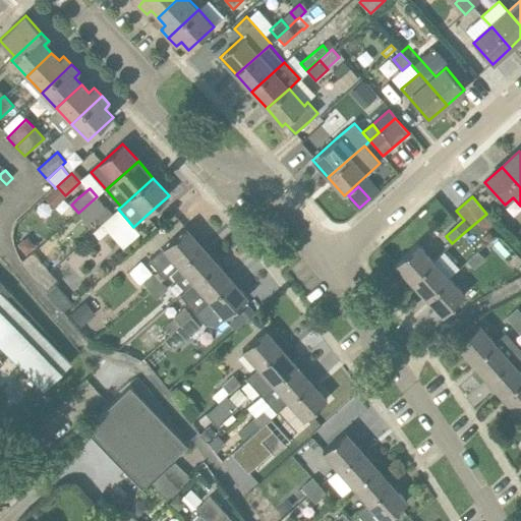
[(105,207),(94,217),(101,224),(112,215),(105,207)]
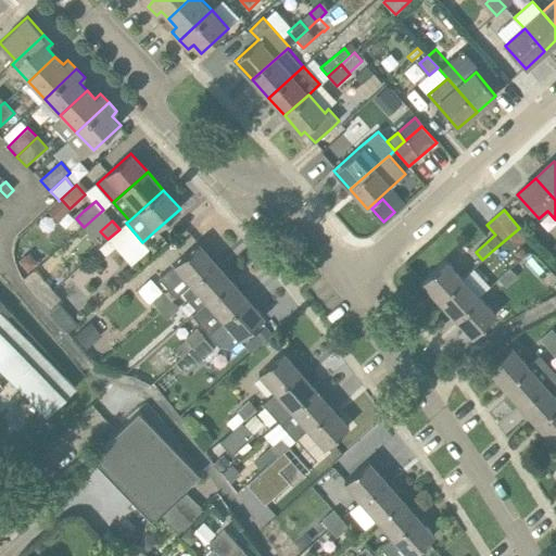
[(528,238),(519,228),(508,237),(517,247),(528,238)]
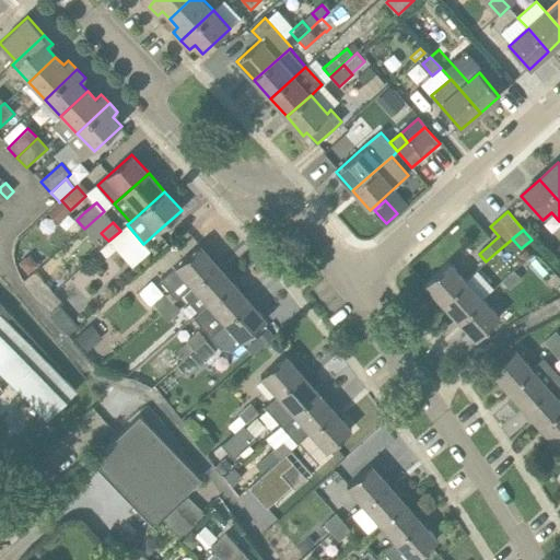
[(176,298),(182,293),(217,263),(201,245),(161,280),(176,298)]
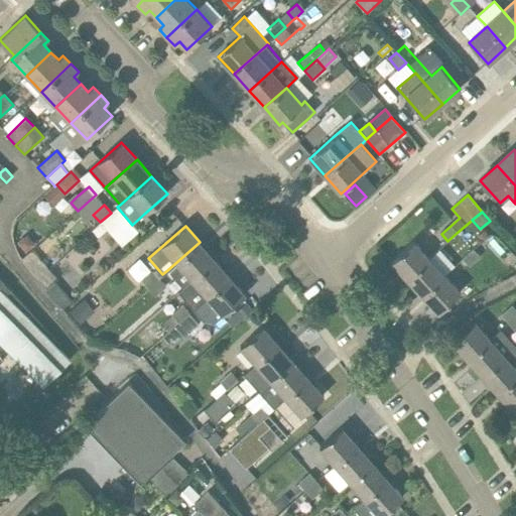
[(16,242),(25,252),(35,244),(26,234),(16,242)]
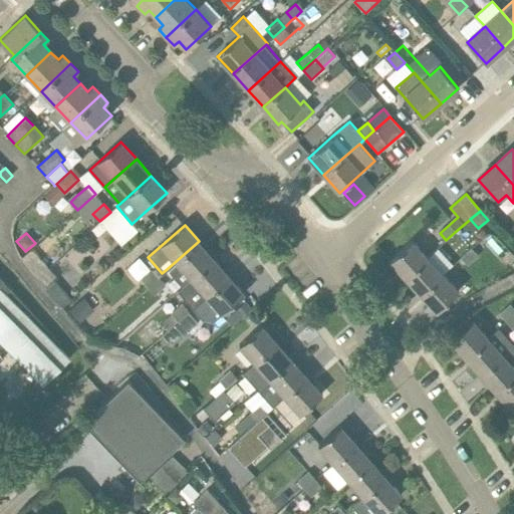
[(199,241),(167,269),(183,287),(191,279),(215,259),(199,241)]
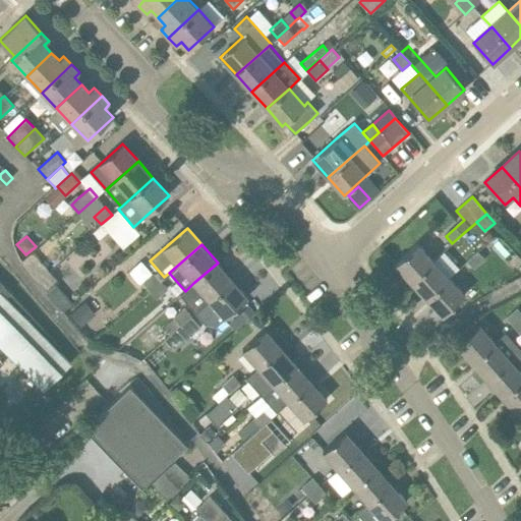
[(395,264),(411,282),(433,262),(417,244),(395,264)]
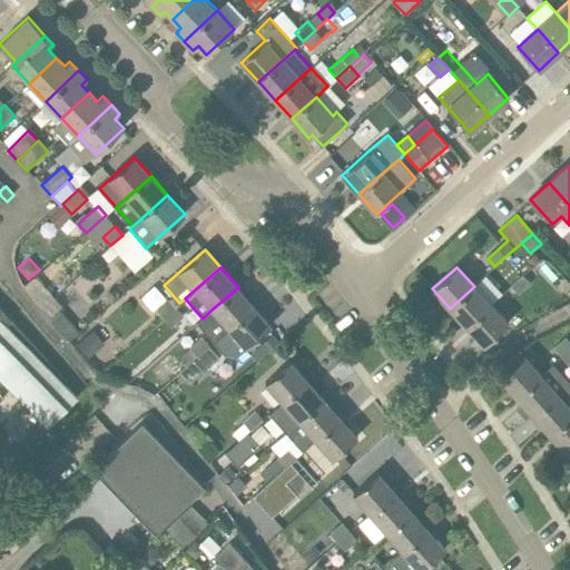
[(519,294),(530,283),(522,274),(510,285),(519,294)]
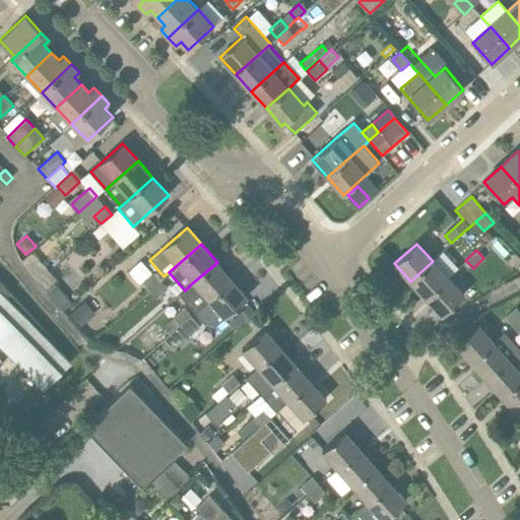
[(433,261),(410,281),(426,298),(448,277),(433,261)]
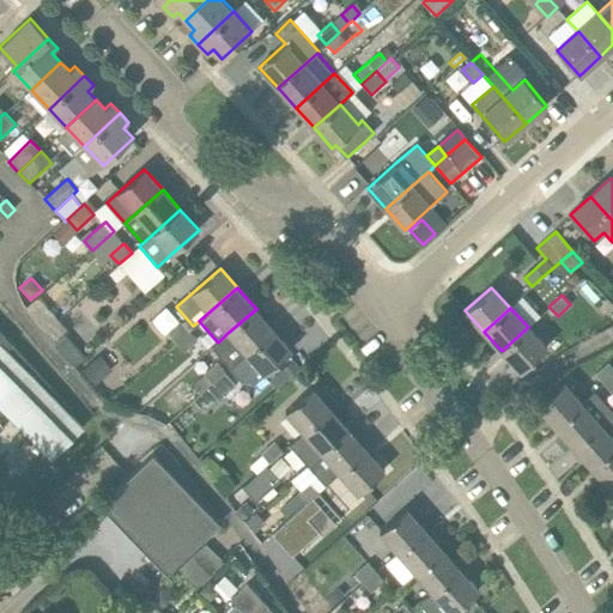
[(256,309),(228,333),(246,354),(274,329),(256,309)]
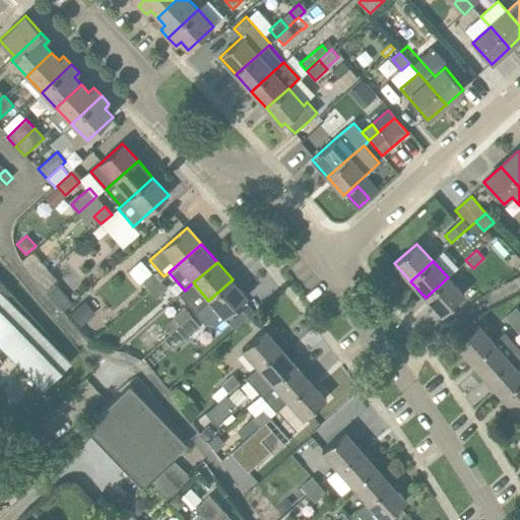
[(141,282),(148,289),(159,279),(153,272),(141,282)]
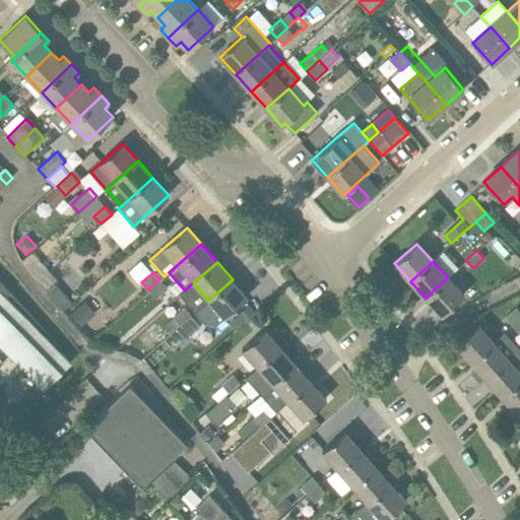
[(448,277),(426,298),(442,315),(464,295),(448,277)]
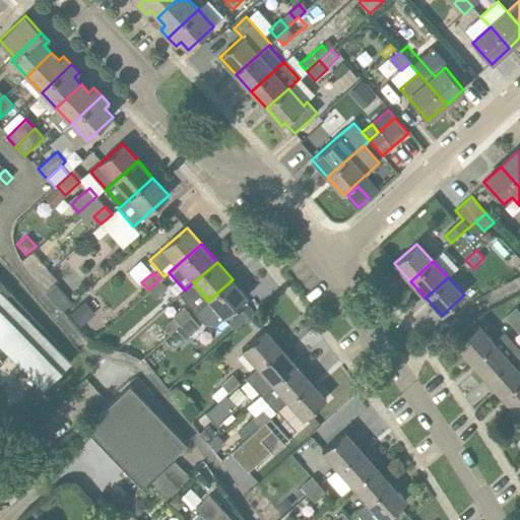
[(61,348),(0,279),(0,344),(44,389),(71,363),(59,350),(61,348)]
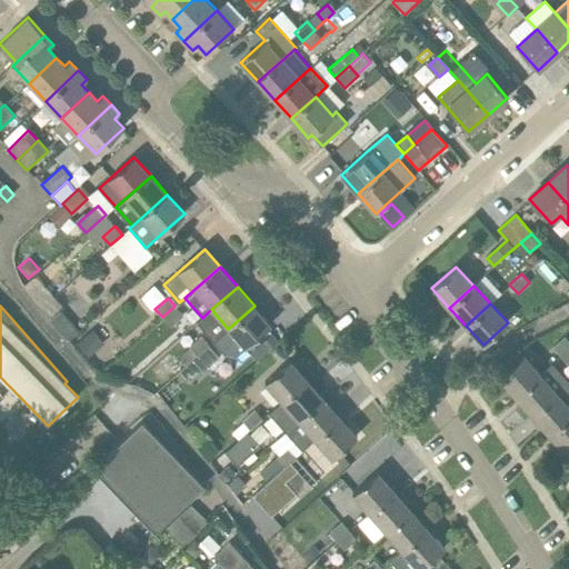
[(175,306),(162,317),(171,327),(183,316),(175,306)]
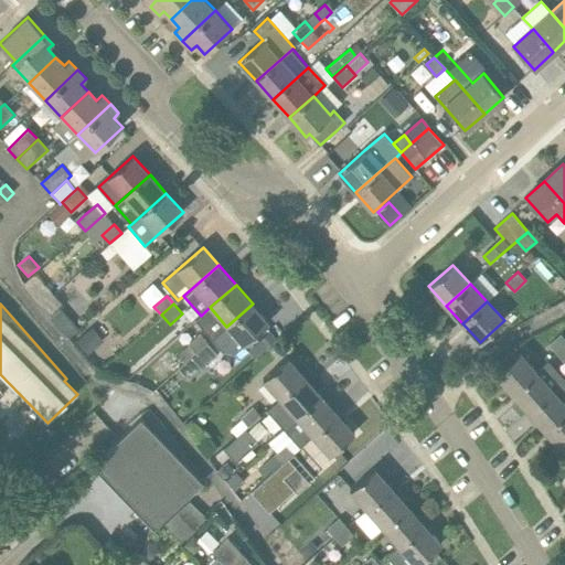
[(269,323),(253,304),(226,327),(212,339),(222,351),(234,353),(244,345),(269,323)]
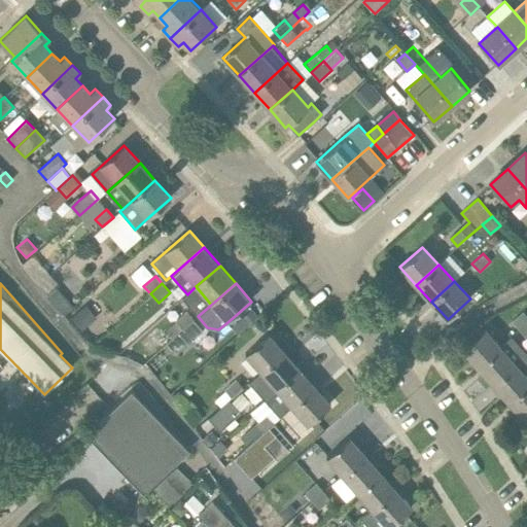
[(63,316),(72,307),(56,288),(45,297),(63,316)]
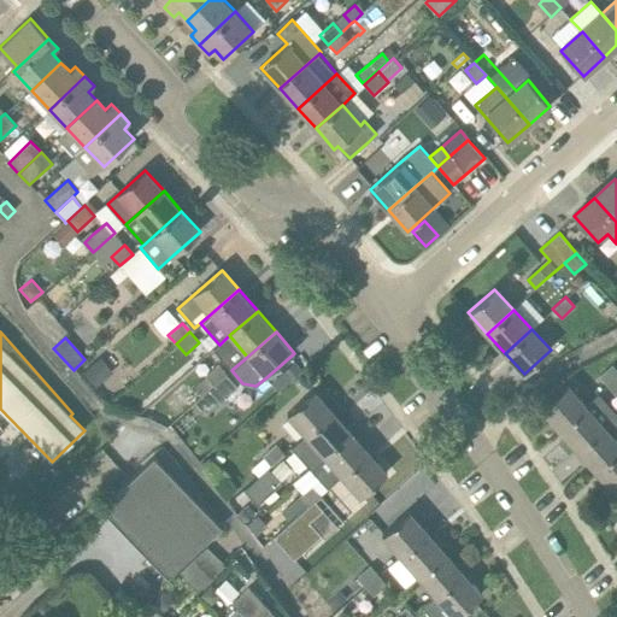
[(83,371),(95,386),(111,372),(99,358),(83,371)]
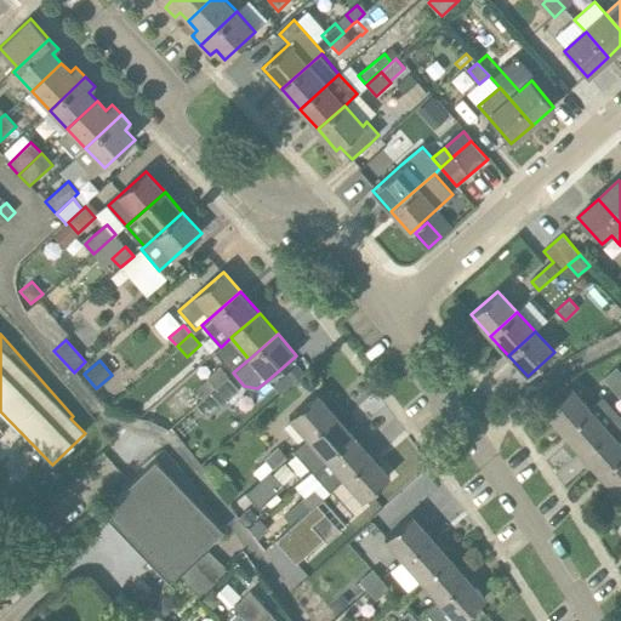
[(160,365),(141,386),(155,399),(175,379),(160,365)]
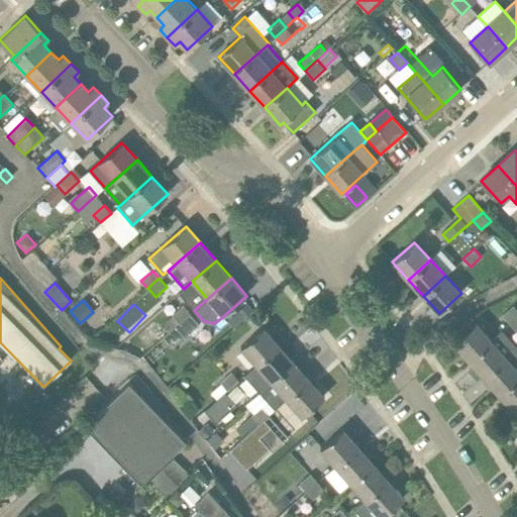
[(190,314),(182,305),(171,315),(178,323),(179,324),(190,314)]
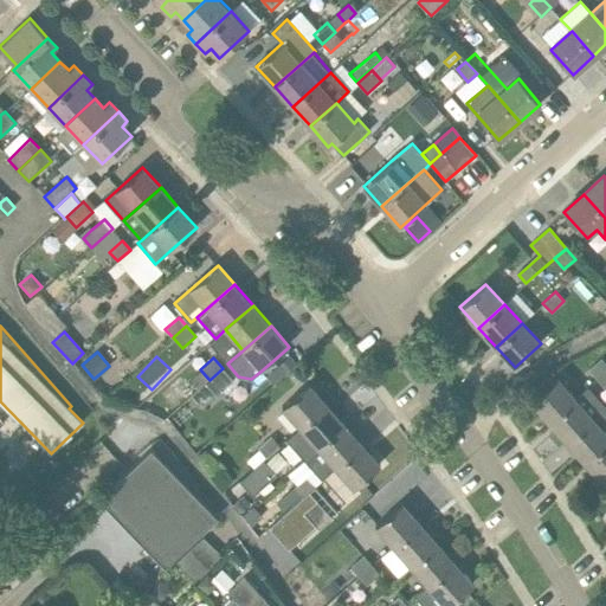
[(279,366),(288,375),(298,366),(290,358),(279,366)]
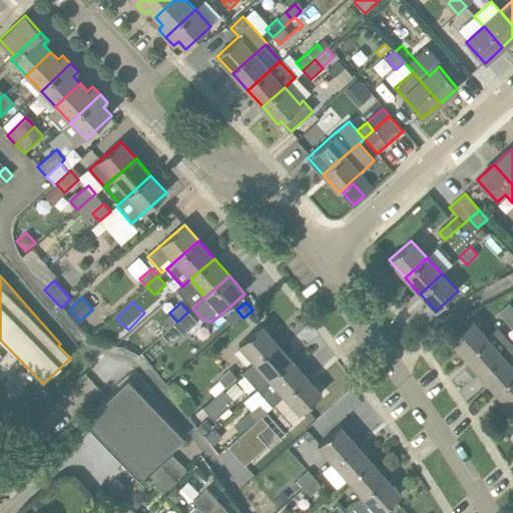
[(505,321),(512,313),(512,309),(509,305),(499,315),(505,321)]
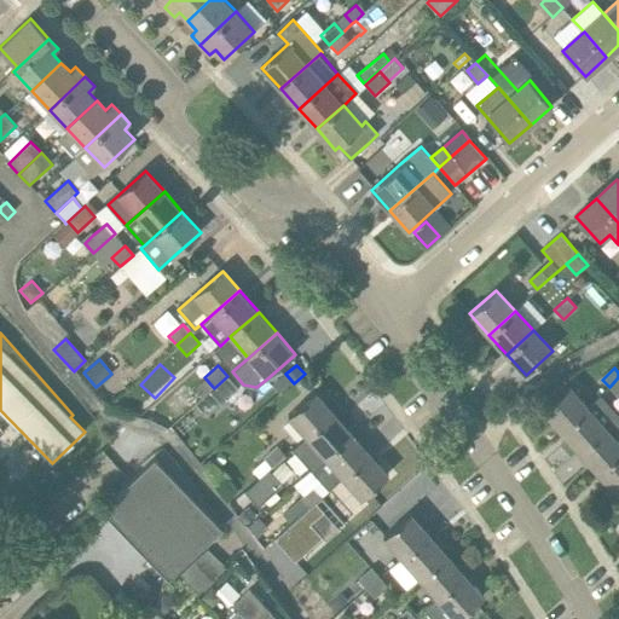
[(561,431),(588,406),(570,387),(543,410),(561,431)]
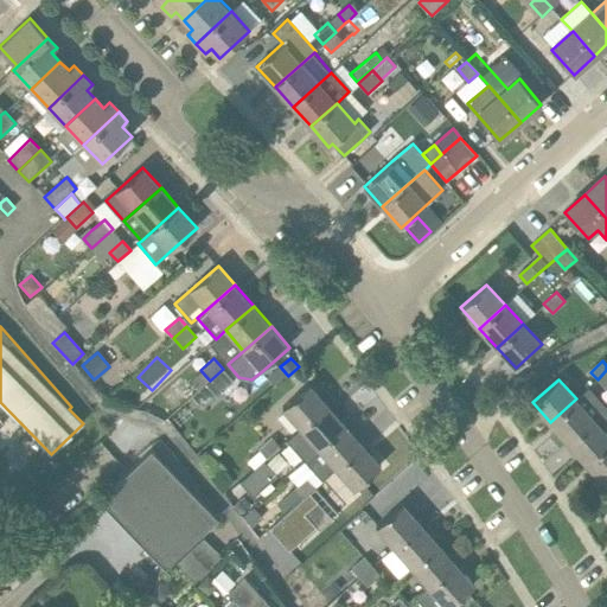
[(301,428),(327,406),(310,384),(282,408),(301,428)]
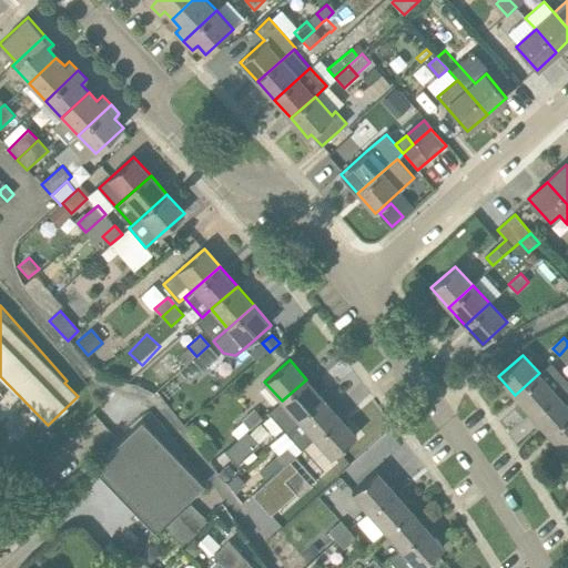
[(531,414),(566,384),(548,364),(539,373),(515,395),(531,414)]
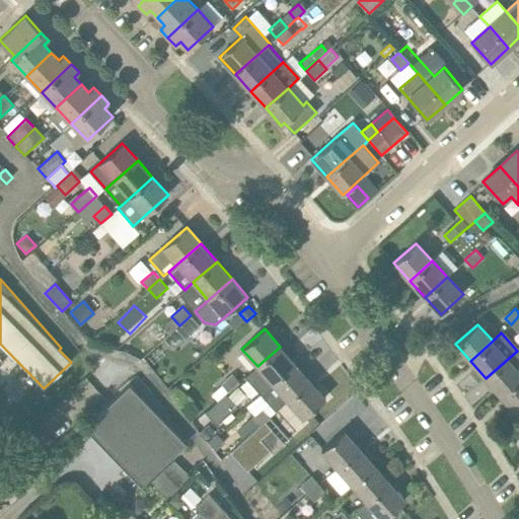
[(261,393),(295,363),(280,347),(257,366),(245,376),(261,393)]
